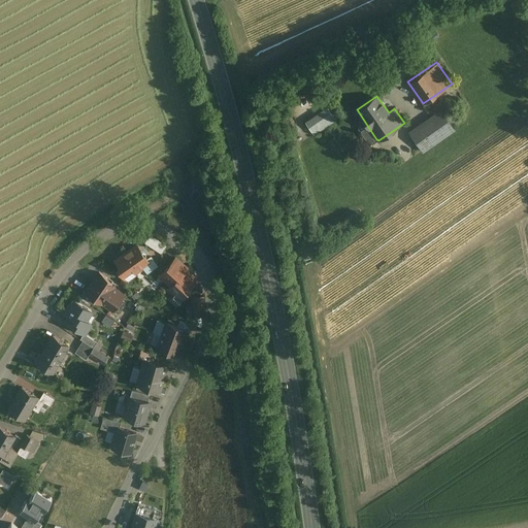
[(327,107),(305,123),(314,135),(336,120),(327,107)]
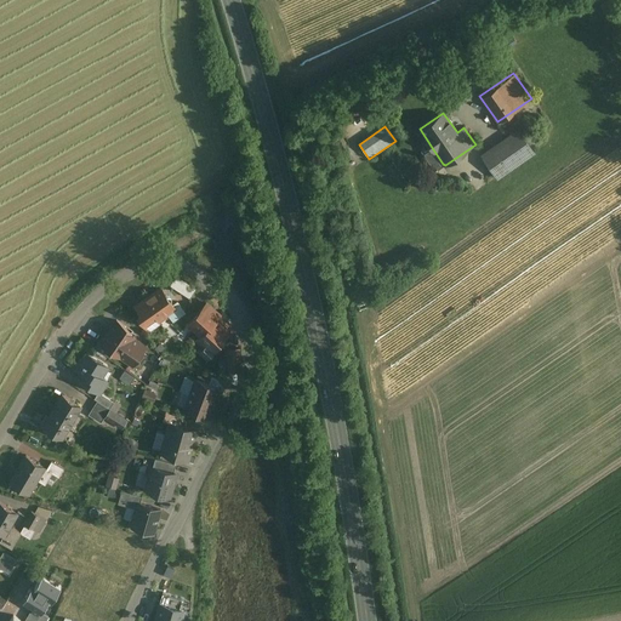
[(517,130),(482,155),(497,177),(533,152),(517,130)]
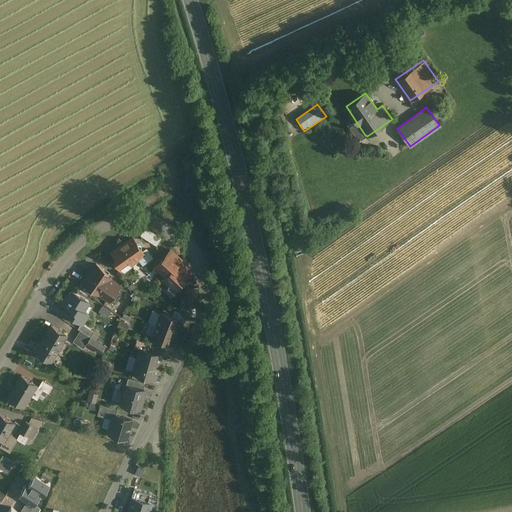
[(357,123),(350,128),(359,140),(360,139),(365,135),(357,123)]
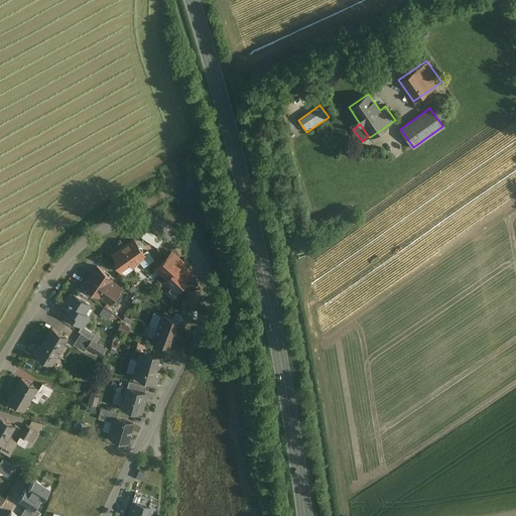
[(161,240),(146,230),(142,237),(157,247),(161,240)]
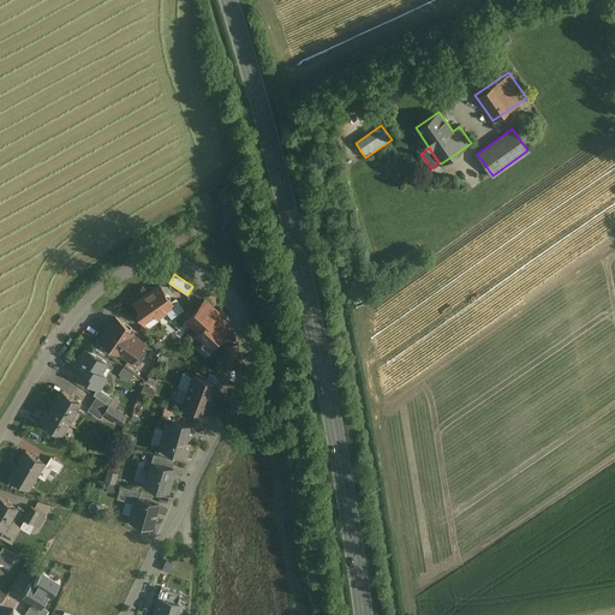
[(159,286),(135,303),(142,314),(139,316),(149,329),(159,322),(155,317),(161,314),(162,316),(168,311),(167,309),(173,305),(159,286)]
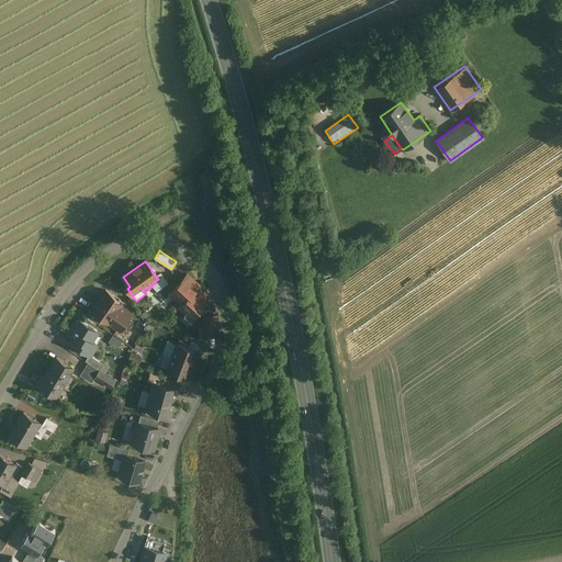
[(187,274),(167,295),(170,298),(175,298),(181,304),(195,289),(199,285),(187,274)]
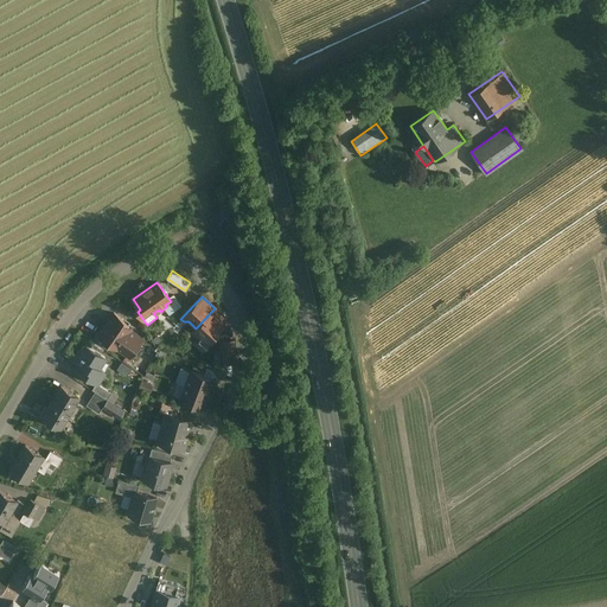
[(211,312),(196,328),(192,332),(192,336),(196,336),(200,339),(205,344),(206,344),(212,337),(213,338),(216,337),(218,334),(218,332),(217,331),(224,324),(211,312)]
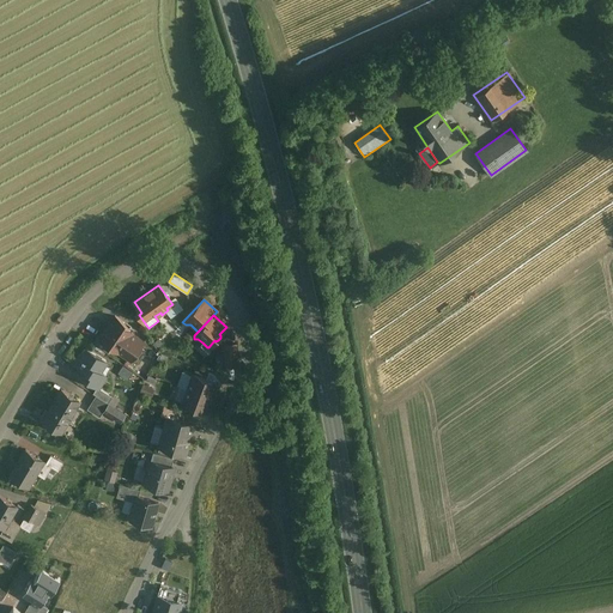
[(125,323),(115,316),(99,339),(119,352),(131,360),(143,344),(134,339),(137,337),(132,334),(132,333),(122,326),(125,323)]
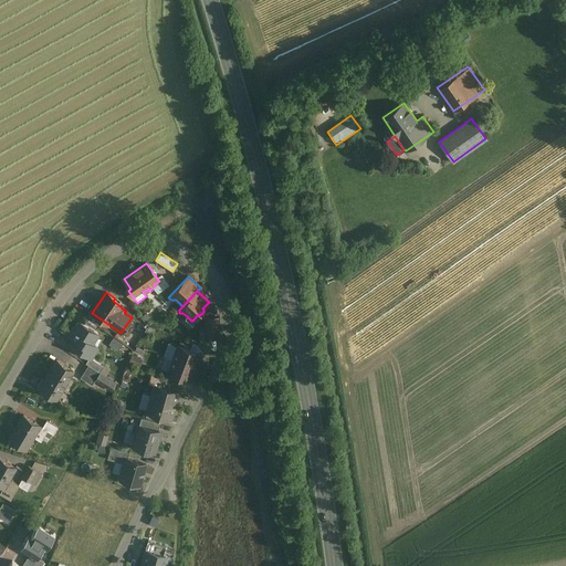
[(187,316),(180,323),(188,329),(195,323),(192,321),(191,321),(187,316)]
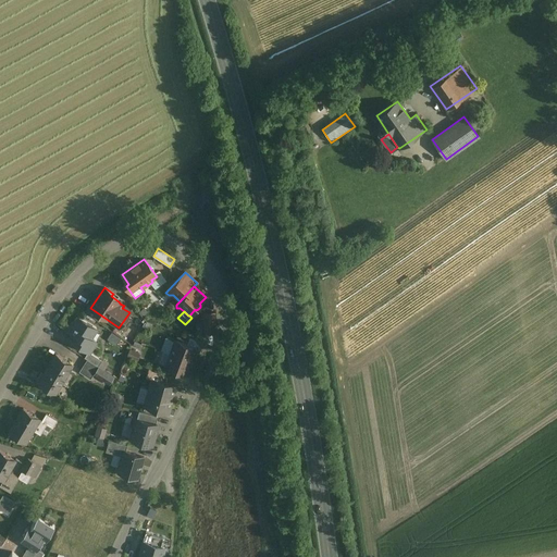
[(214,313),(205,313),(205,333),(213,333),(213,327),(214,327),(214,313)]
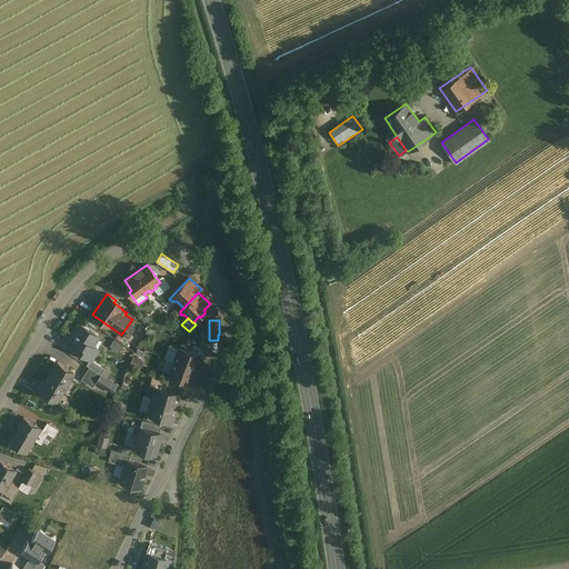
[(99,336),(80,323),(70,339),(73,341),(70,348),(89,360),(90,360),(91,360),(98,348),(92,345),(99,336)]
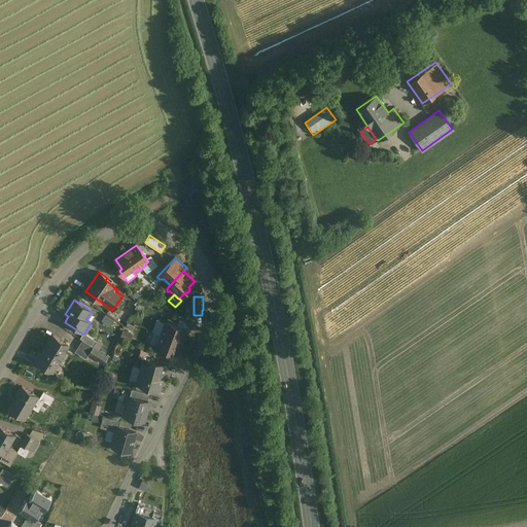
[(190,323),(179,319),(176,326),(185,329),(184,330),(187,331),(190,323)]
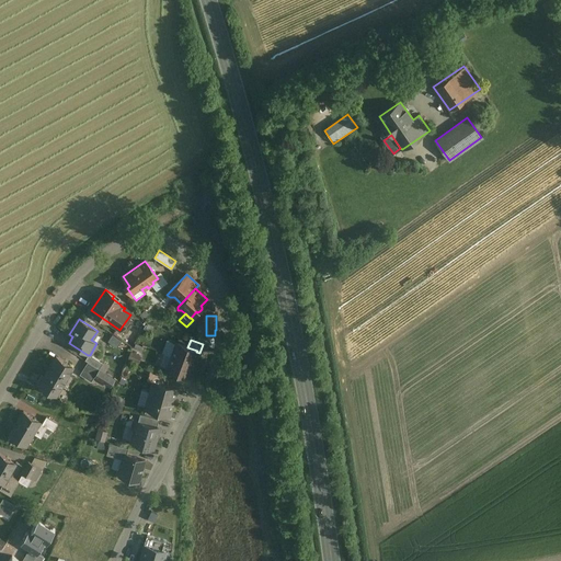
[(187,347),(176,343),(171,356),(192,364),(196,352),(197,351),(187,347)]
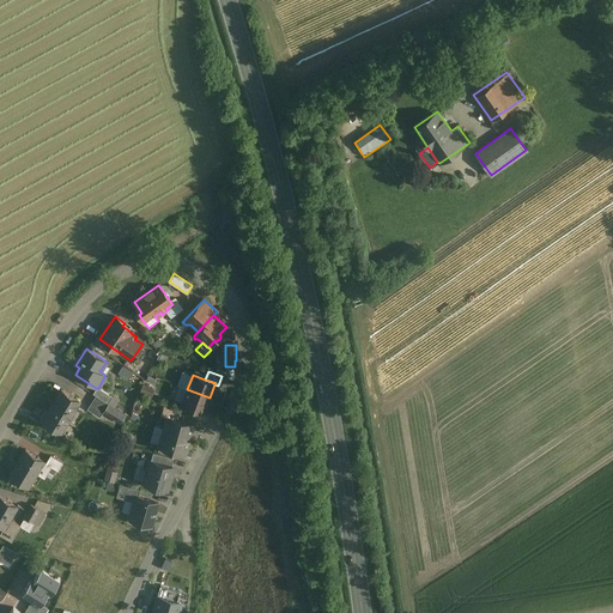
[(113,398),(98,388),(97,388),(96,388),(92,394),(96,396),(108,404),(113,398)]
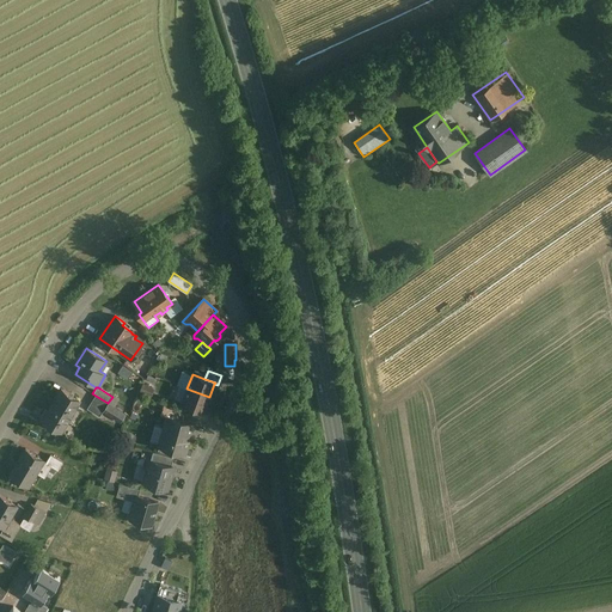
[(209,397),(187,389),(182,403),(204,411),(209,397)]
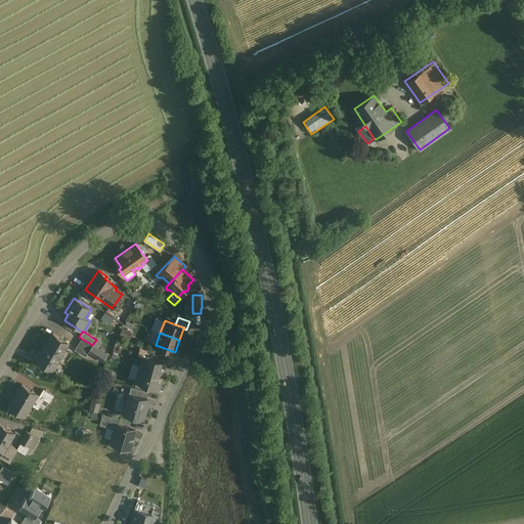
[(68,343),(52,334),(41,352),(37,360),(52,369),(57,360),(66,365),(75,350),(76,348),(68,343)]
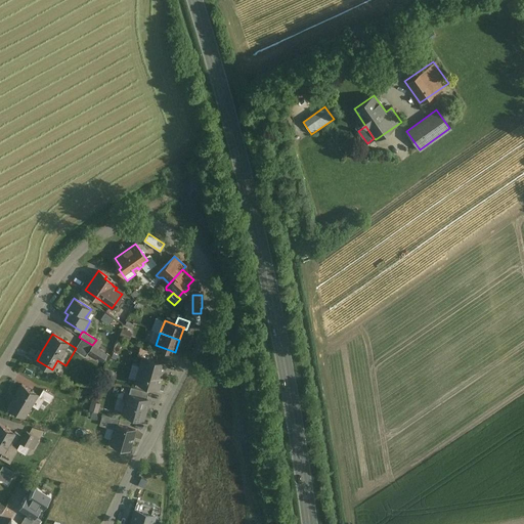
[(92,345),(82,339),(76,348),(75,350),(85,357),(88,352),(92,345)]
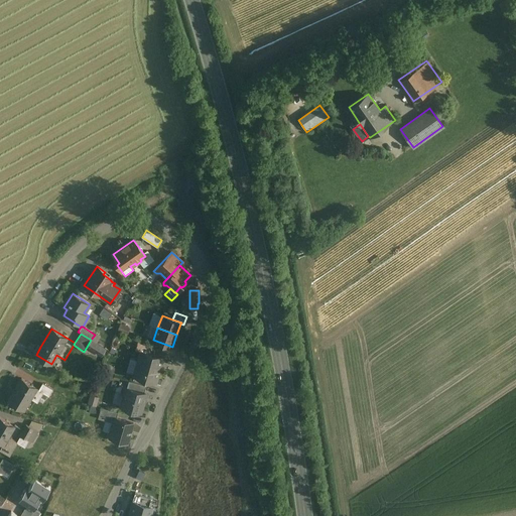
[(106,350),(91,340),(87,347),(101,356),(106,350)]
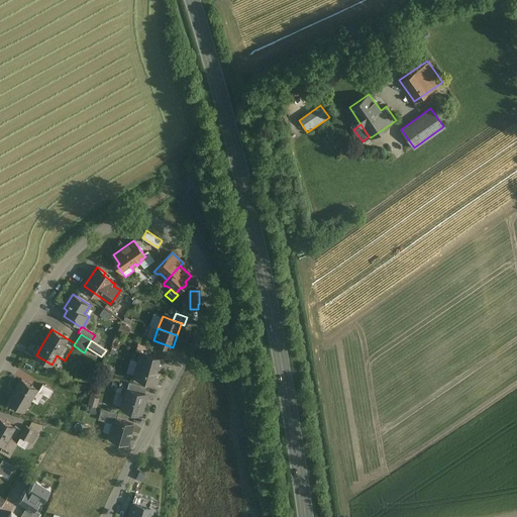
[(153,347),(138,341),(135,351),(140,352),(140,351),(151,354),(153,347)]
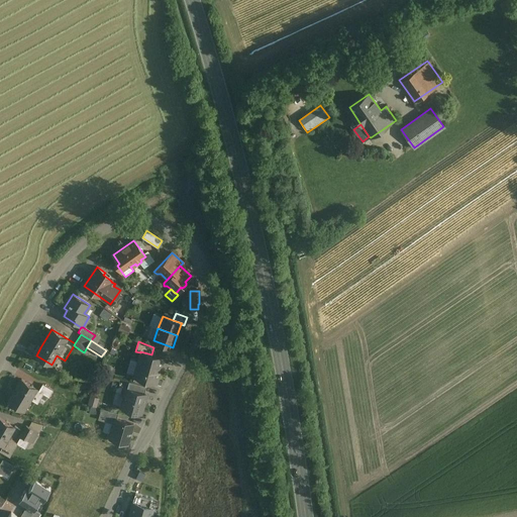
[(151,354),(140,351),(140,352),(133,377),(157,383),(164,358),(151,354)]
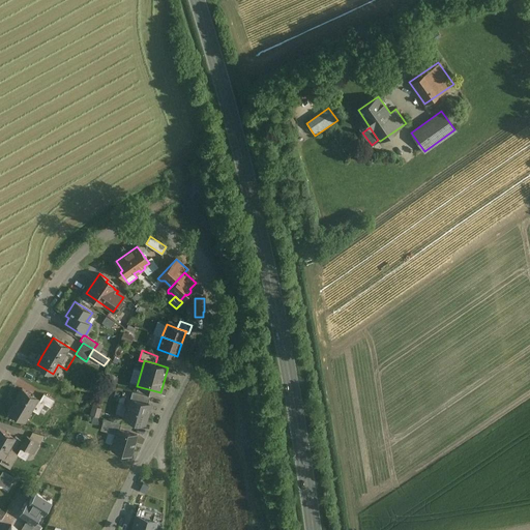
[(118,388),(120,383),(112,379),(109,385),(118,388)]
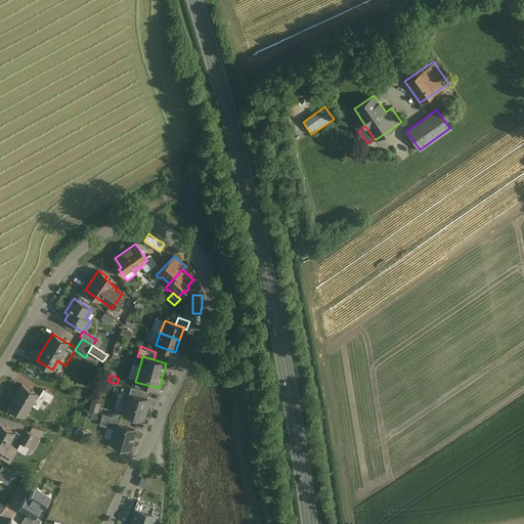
[(39,396),(22,386),(8,407),(9,407),(7,410),(14,415),(15,411),(24,417),(31,405),(38,409),(44,399),(39,396)]
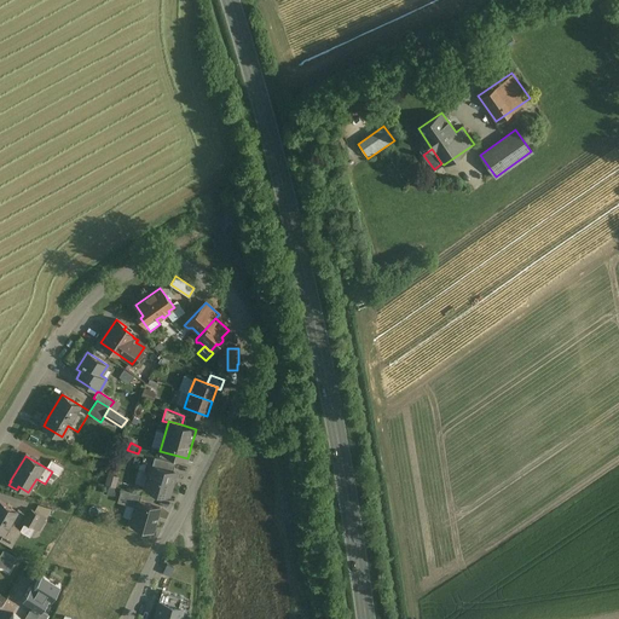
[(155,466),(157,467),(172,470),(174,463),(156,458),(155,466)]
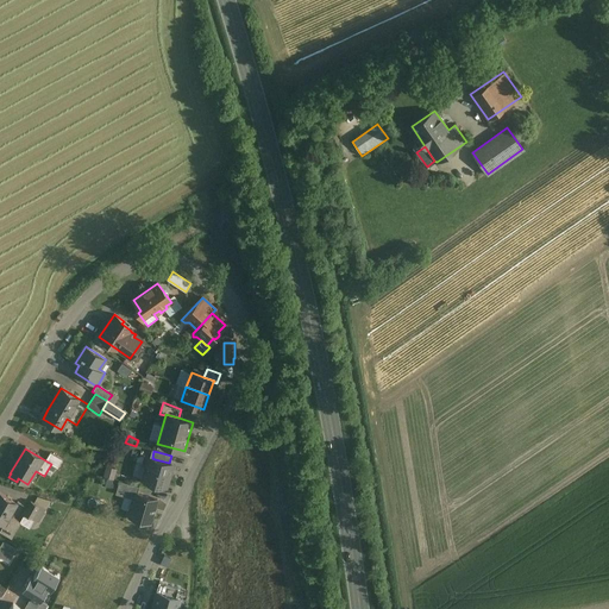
[(62,460),(50,453),(45,460),(51,464),(57,468),(62,460)]
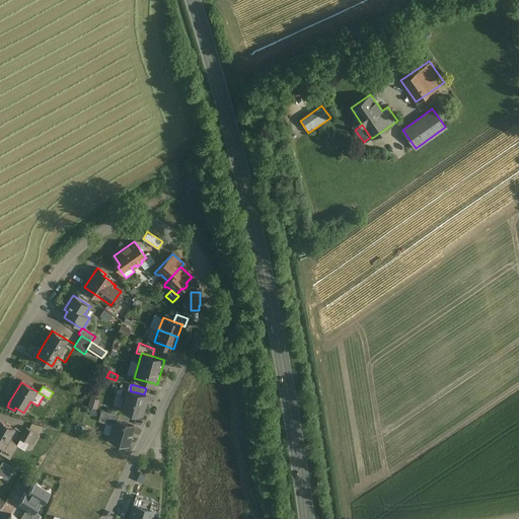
[(64,402),(66,397),(54,391),(51,397),(64,402)]
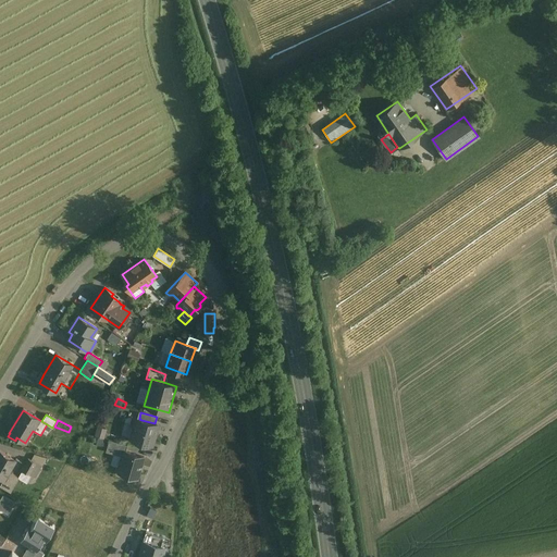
[(134,441),(156,447),(162,425),(155,423),(141,420),(134,441)]
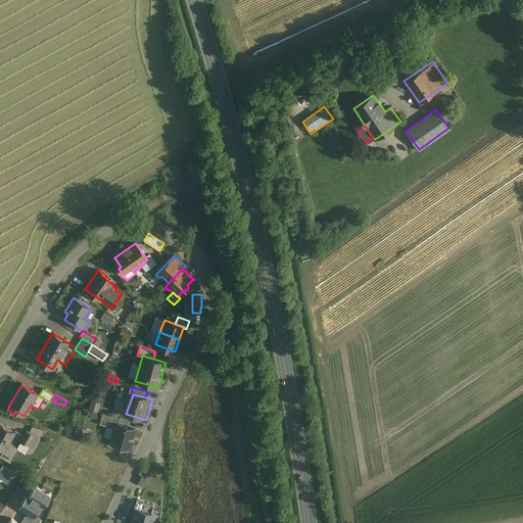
[(98,415),(102,401),(92,399),(88,416),(97,418),(98,415)]
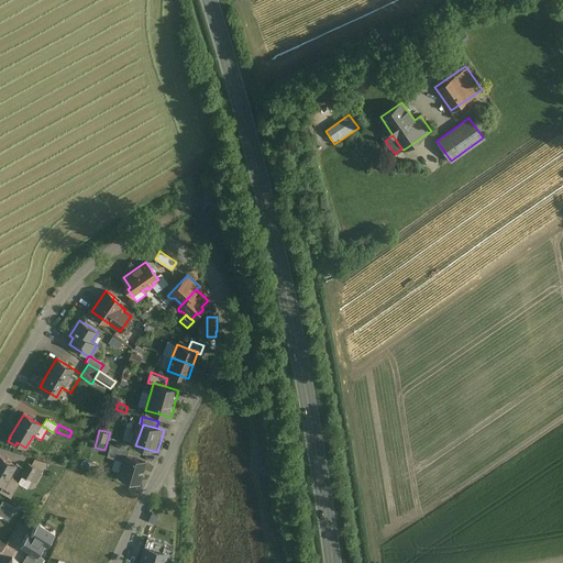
[(129,450),(110,444),(107,456),(123,461),(124,462),(125,456),(127,456),(129,450)]
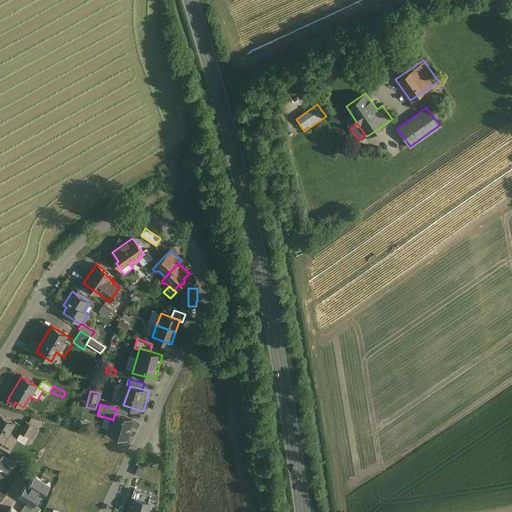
[(31,413),(27,421),(40,427),(43,420),(31,413)]
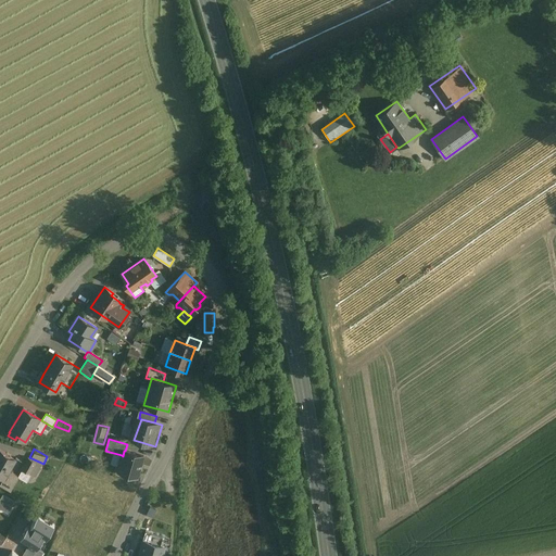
[(0,450),(0,476),(3,478),(0,483),(0,484),(10,492),(19,477),(9,471),(15,459),(0,450)]
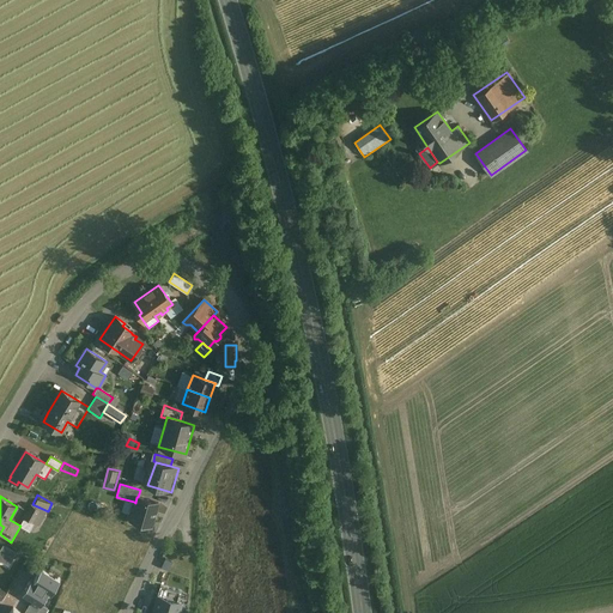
[(138,497),(137,497),(135,503),(134,502),(131,515),(131,517),(131,520),(151,526),(158,503),(138,497)]
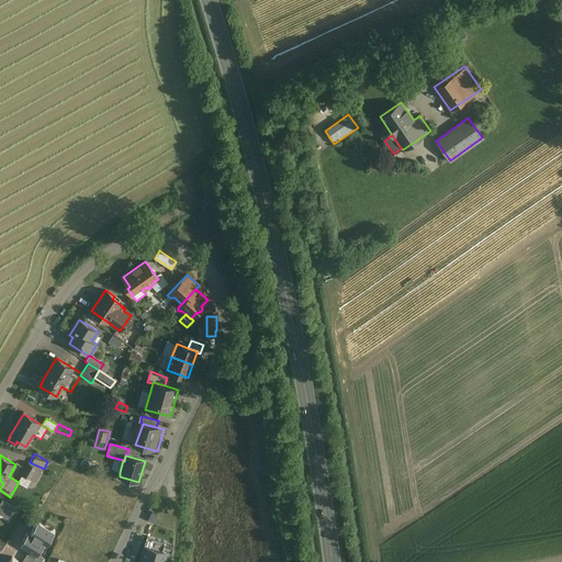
[(42,470),(29,462),(21,474),(35,482),(42,470)]
